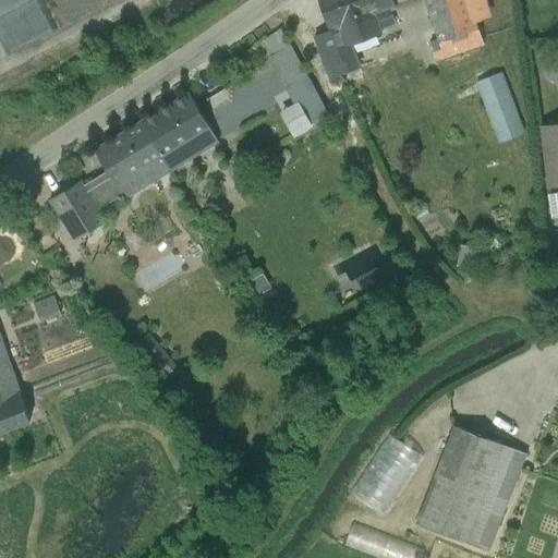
[(397,9),(392,0),(319,0),(331,31),(341,27),(348,45),(383,32),(383,29),(397,24),(391,10),(397,9)]
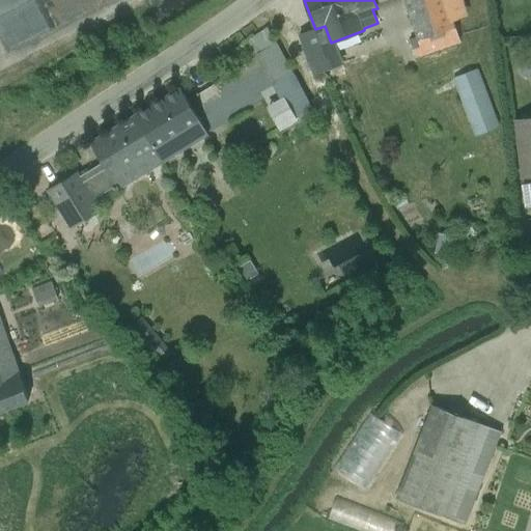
[(404,0),(416,37),(409,39),(415,58),(423,55),(459,44),(462,43),(459,37),(456,28),(477,21),(470,0),(404,0)]
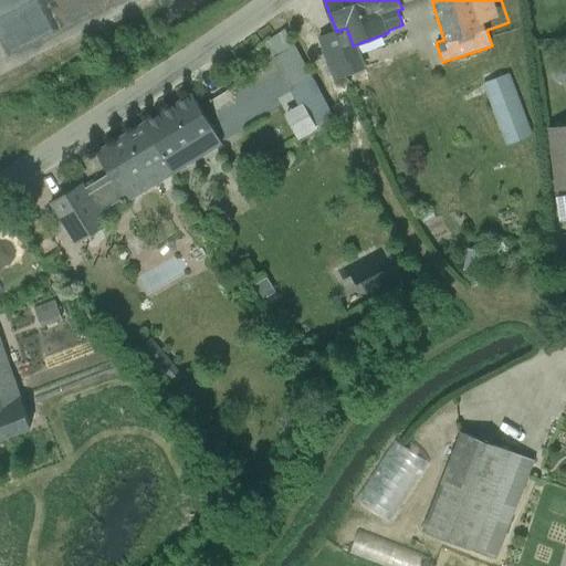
[(482,83),(502,137),(506,146),(534,135),(510,73),(482,83)]
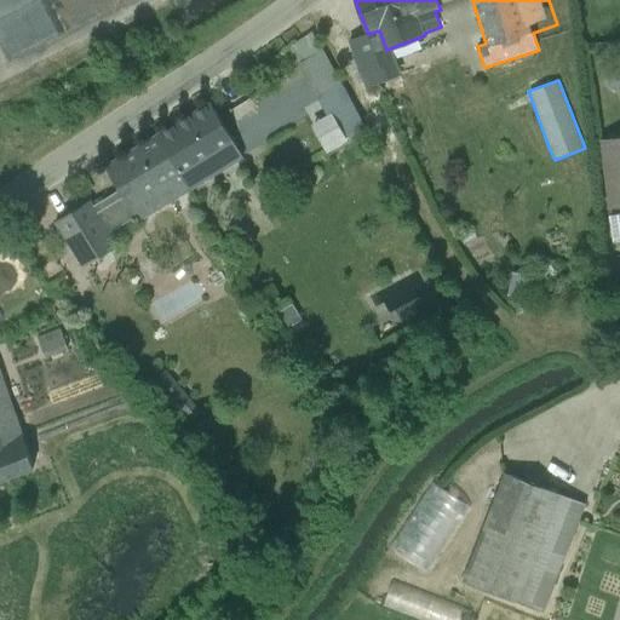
[(343,87),(322,98),(343,138),(363,125),(343,87)]
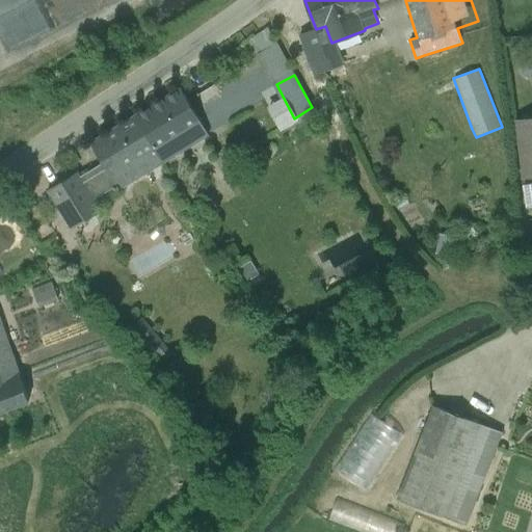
[(163,164),(210,136),(181,88),(135,116),(163,164)]
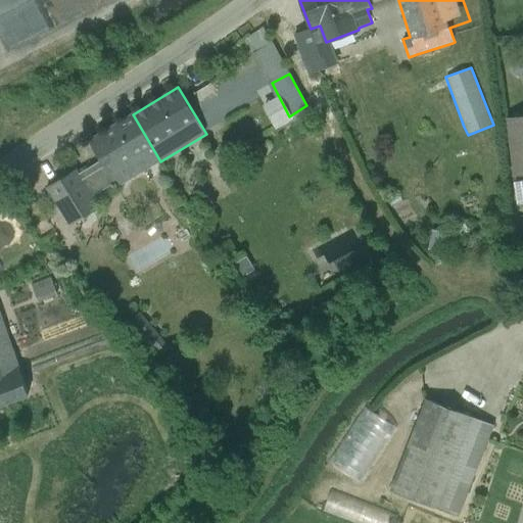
[(117,188),(160,161),(133,114),(90,141),(101,160),(79,174),(76,170),(47,187),(70,226),(101,207),(84,179),(104,167),(117,188)]
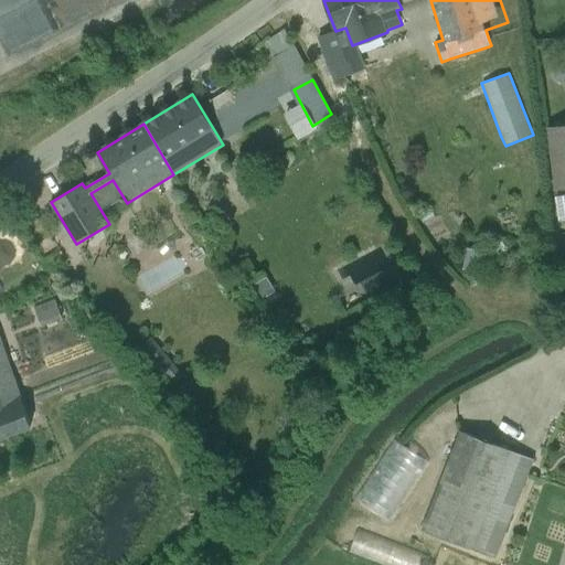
[(564,125),(546,128),(554,189),(564,187),(564,125)]
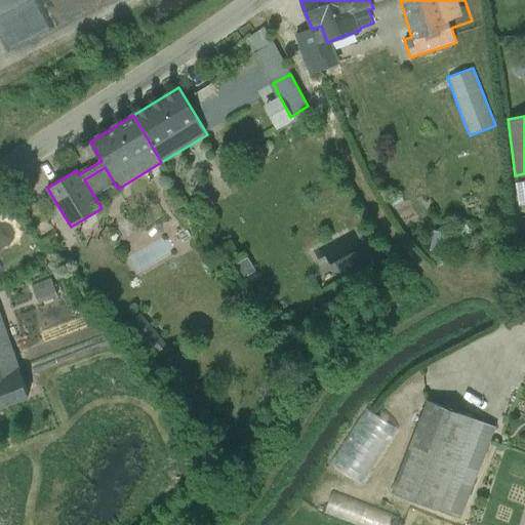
[(4,213),(0,214),(0,246),(16,239),(4,213)]
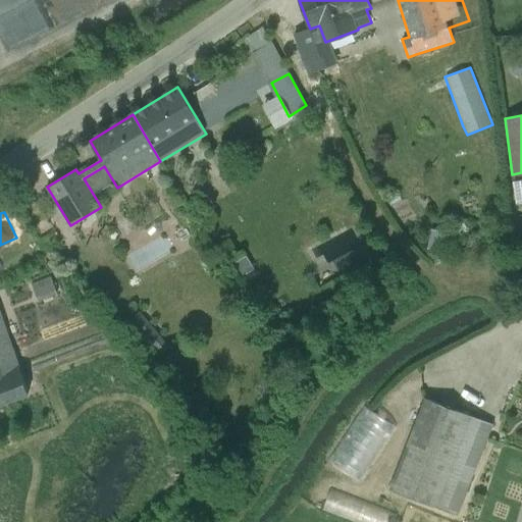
[(448,233),(431,229),(426,249),(444,253),(448,233)]
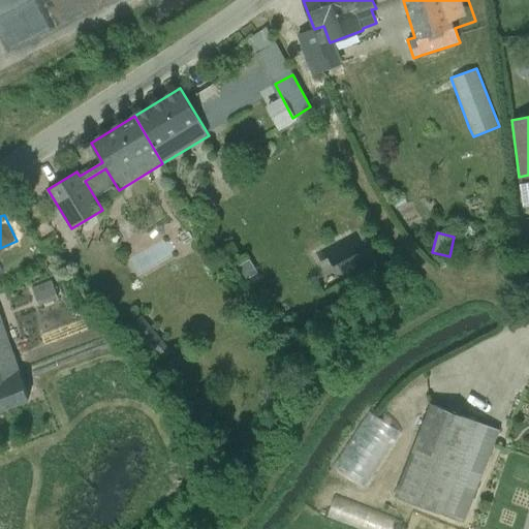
[(257,274),(248,259),(235,268),(245,282),(257,274)]
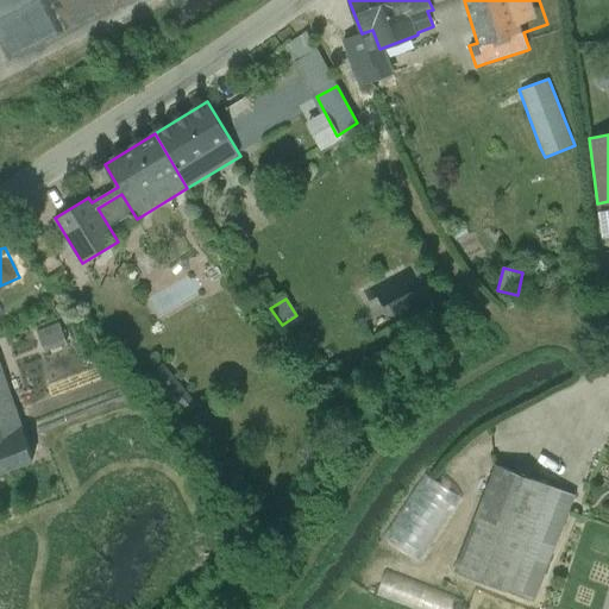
[(60,330),(39,338),(44,352),(66,343),(60,330)]
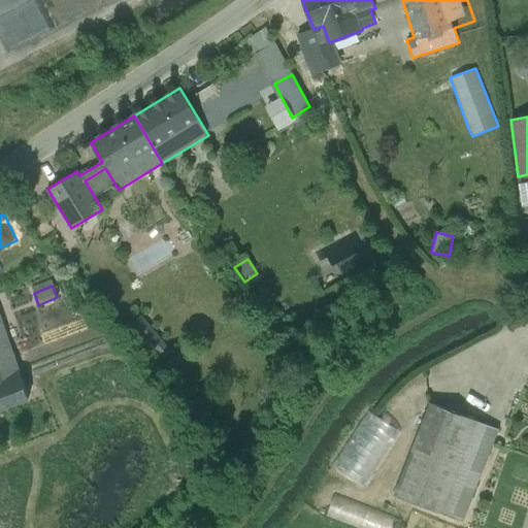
[(0,410),(31,398),(0,316),(0,410)]
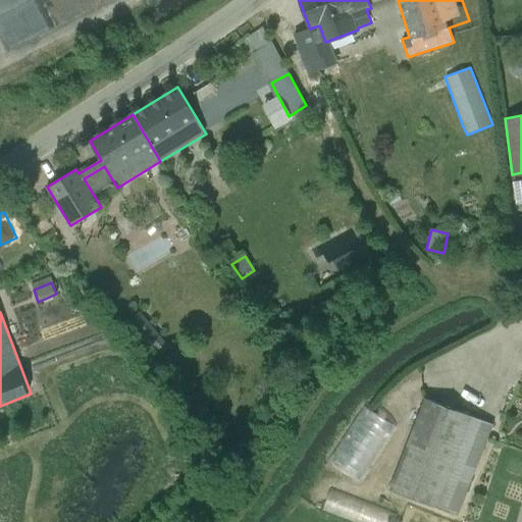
[(124,324),(154,360),(169,348),(140,312),(124,324)]
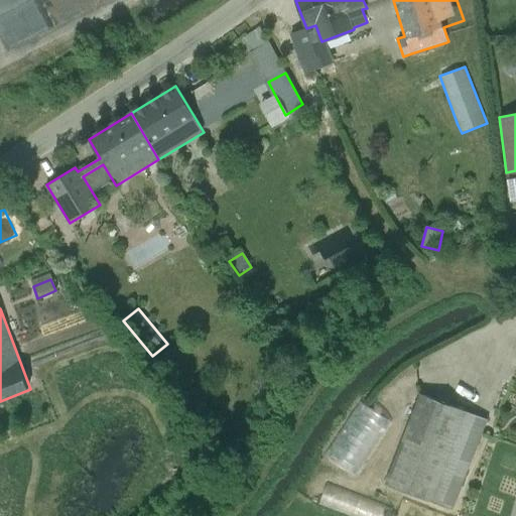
[(385,484),(450,509),(486,419),(420,393),(385,484)]
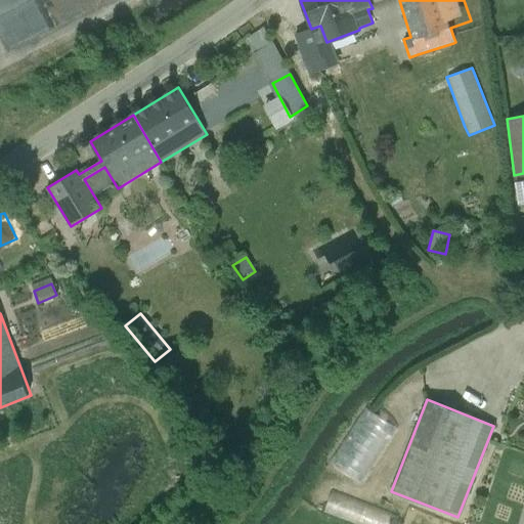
[(330,464),(361,484),(398,428),(366,407),(330,464)]
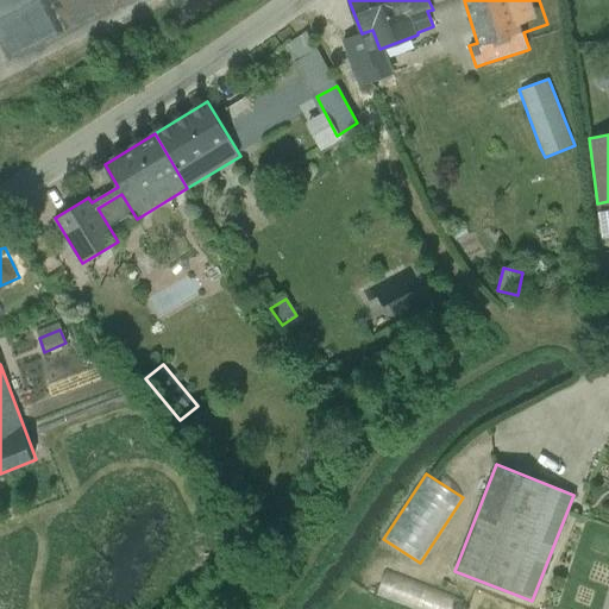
[(388,570),(377,597),(408,608),(466,608),(470,601),(388,570)]
